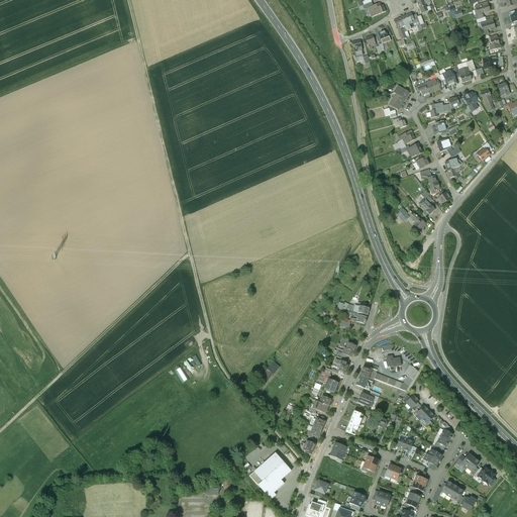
[(424,0),(417,0),(416,1),(421,13),(428,11),(424,2),(425,1),(424,0)]
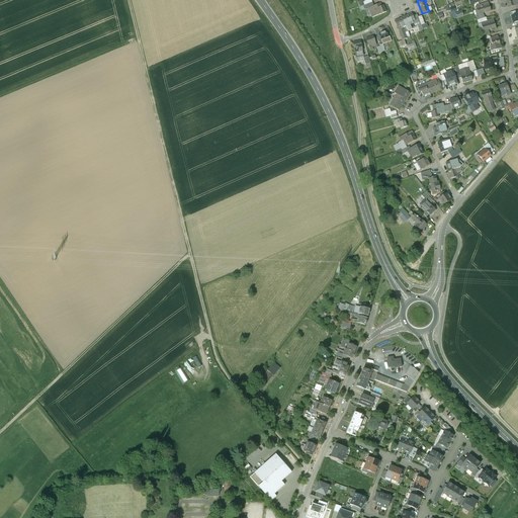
[(486,6),(481,7),(483,13),(491,11),(489,5),(486,6)]
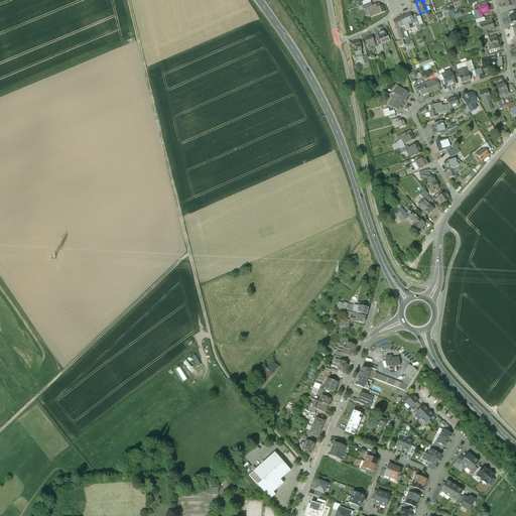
[(379,7),(376,8),(378,14),(384,12),(382,6),(379,7)]
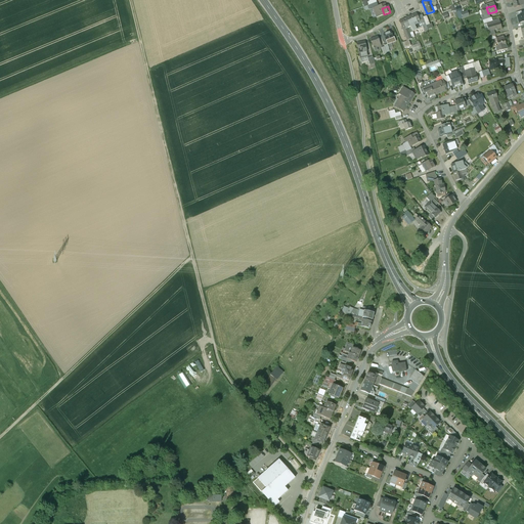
[(461,19),(471,15),(469,10),(463,12),(462,8),(456,10),(461,19)]
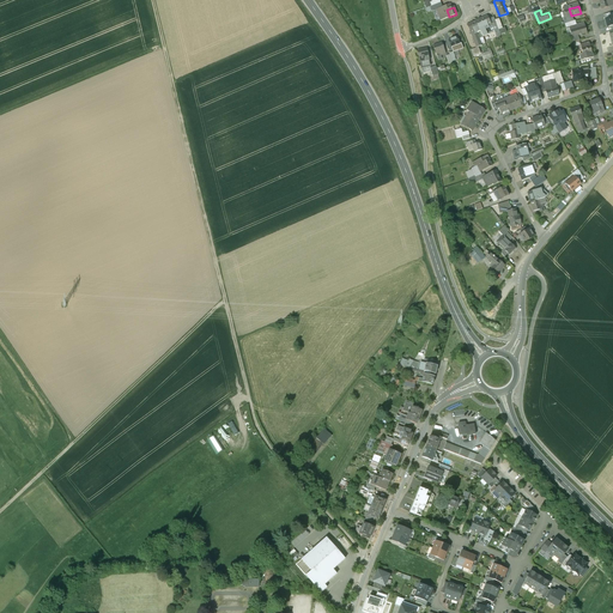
[(486,16),(475,22),(479,30),(480,34),(483,37),(487,35),(486,34),(493,31),(490,22),(486,16)]
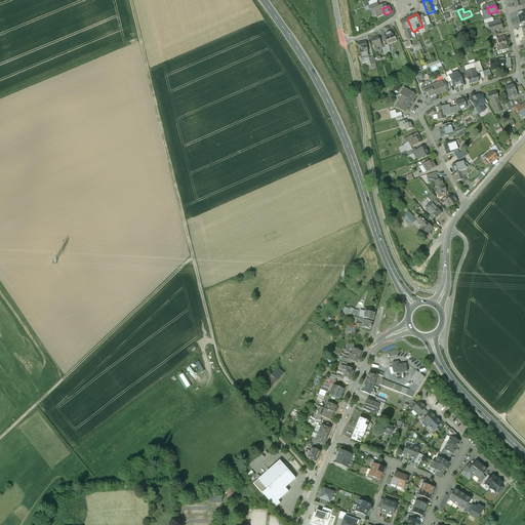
[(410,26),(407,18),(400,22),(402,28),(406,26),(407,28),(410,26)]
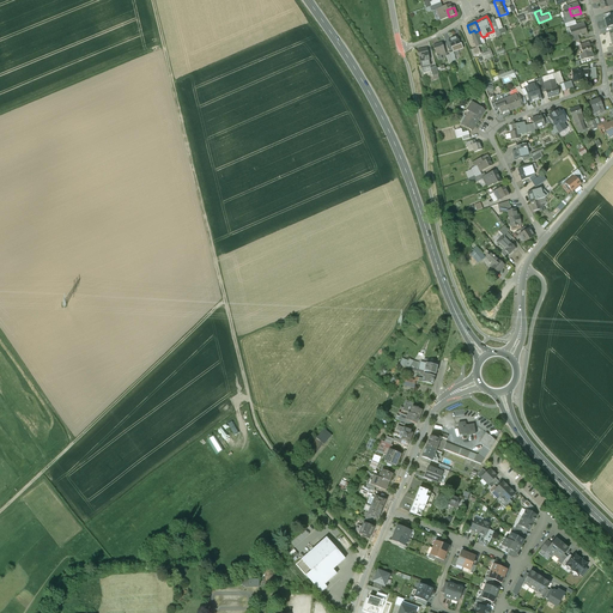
[(581,26),(576,29),(577,36),(587,34),(584,26),(581,26)]
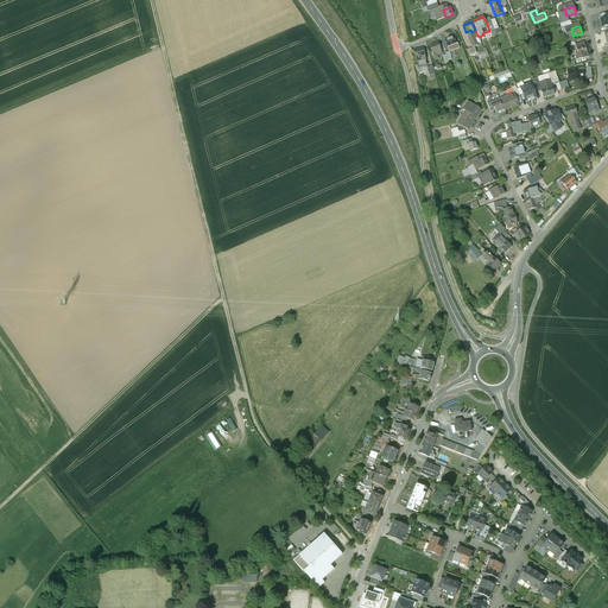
[(453,37),(444,40),(447,48),(453,45),(456,44),(453,37)]
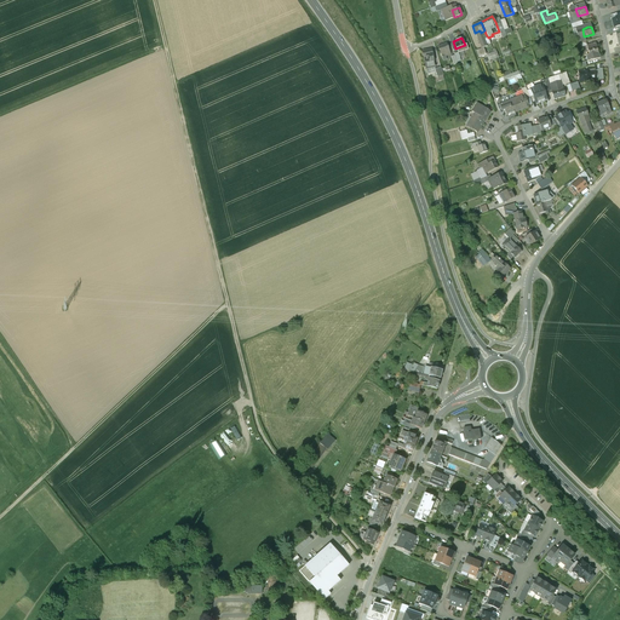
[(446,44),(437,46),(440,53),(446,52),(449,51),(446,44)]
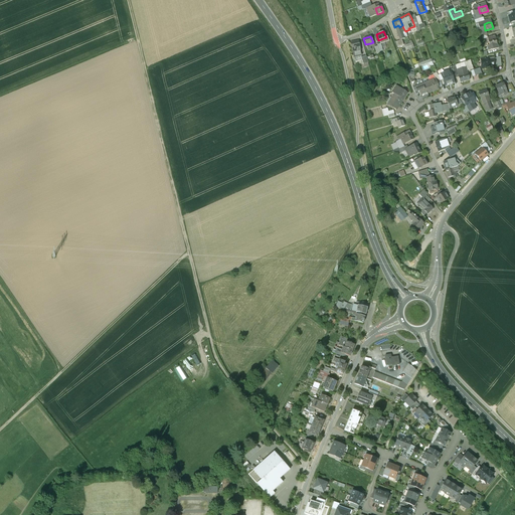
[(492,39),(488,40),(490,46),(497,44),(495,38),(492,39)]
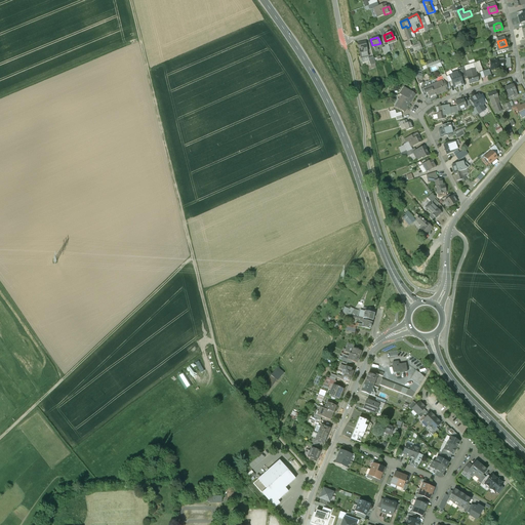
[(365,42),(357,43),(360,59),(368,57),(365,42)]
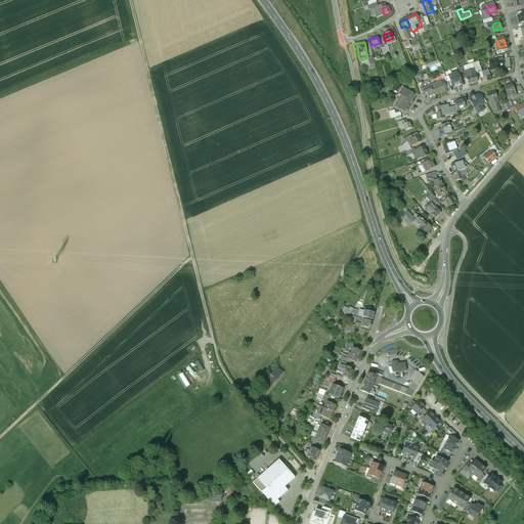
[(420,43),(412,46),(415,51),(422,48),(420,43)]
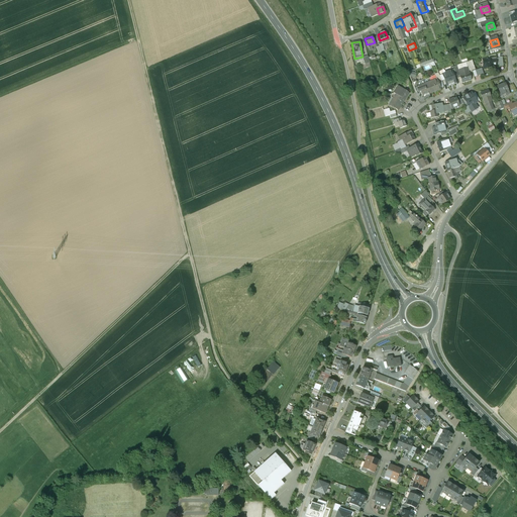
[(496,59),(487,60),(483,61),(484,69),(493,68),(492,66),(497,66),(496,59)]
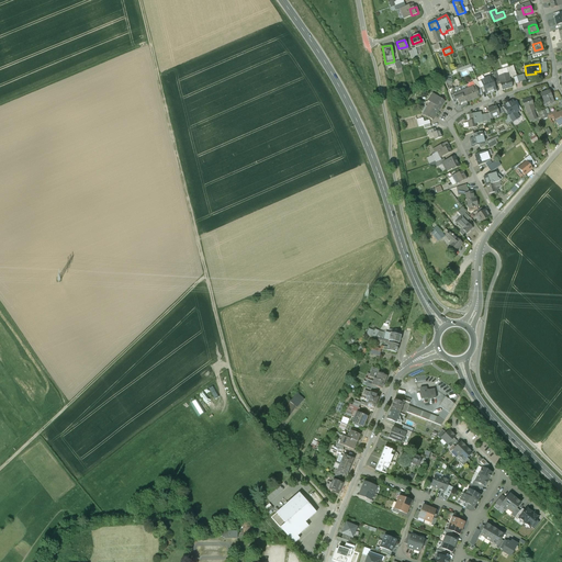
[(481,68),(472,69),(476,78),(483,77),(481,68)]
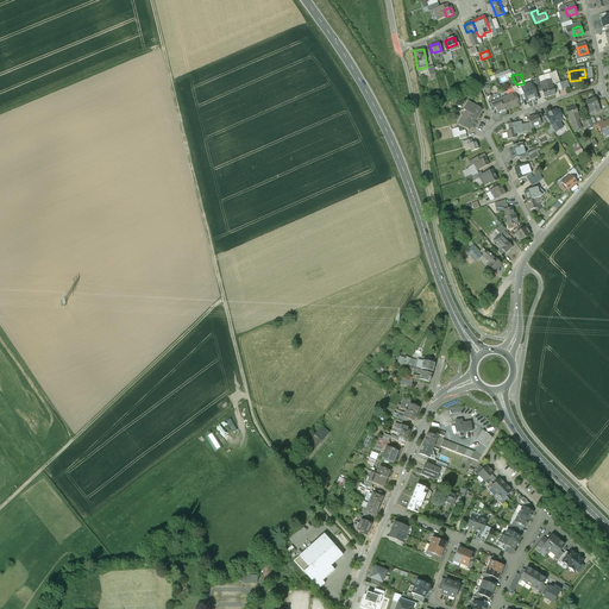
[(540,82),(539,82),(541,88),(544,98),(556,94),(551,79),(540,82)]
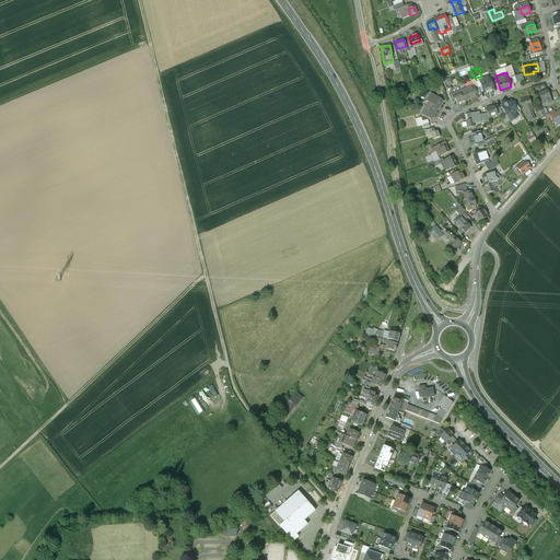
[(473,86),(471,82),(468,83),(468,84),(469,88),(464,90),(467,101),(477,96),(475,91),(474,85),(473,86)]
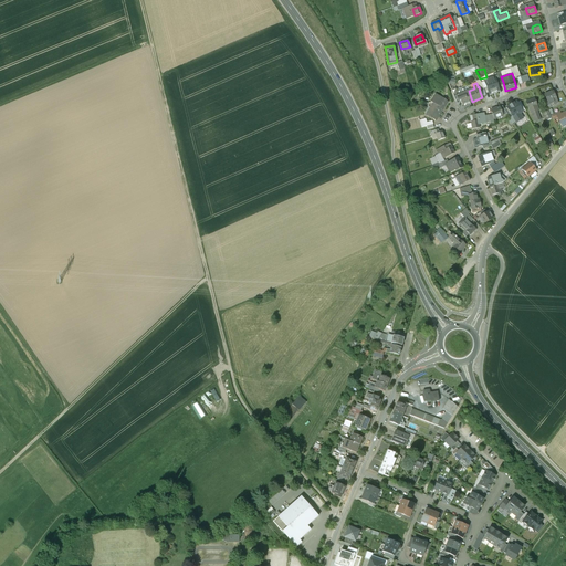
[(446,84),(440,85),(443,95),(450,93),(446,84)]
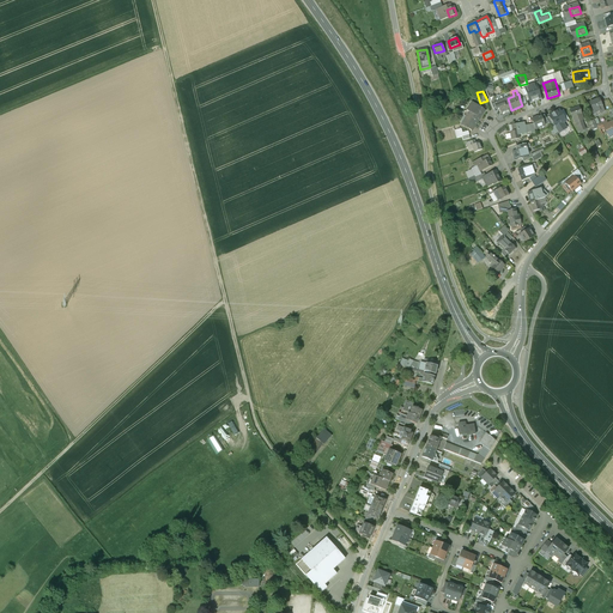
[(535,92),(527,95),(529,102),(538,99),(536,96),(535,92)]
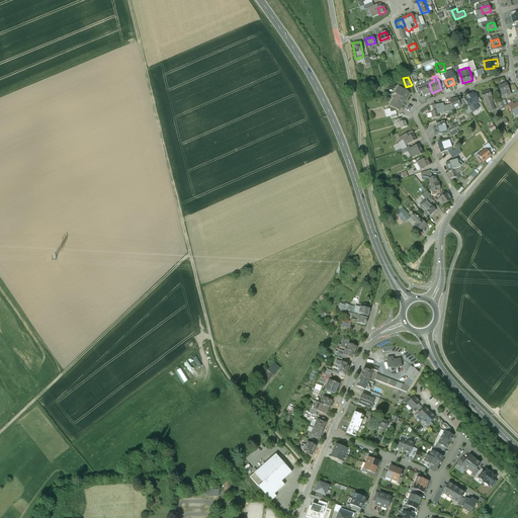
[(429,83),(425,84),(424,80),(418,82),(420,86),(420,87),(421,91),(423,96),(432,93),(429,83)]
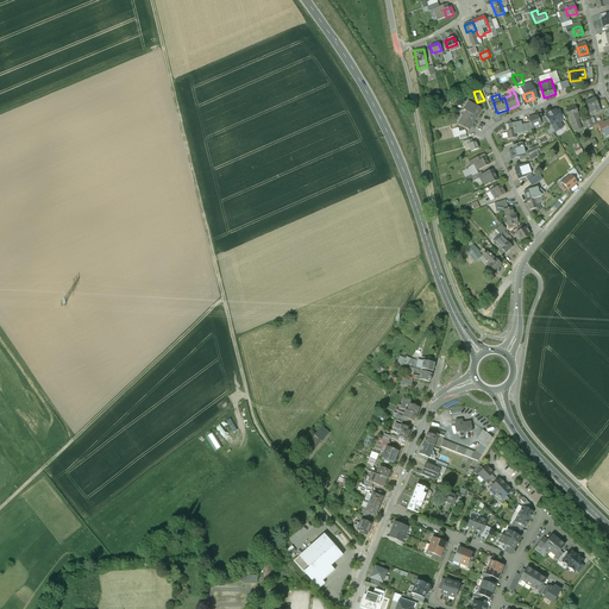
[(595,99),(586,102),(590,112),(596,110),(595,107),(597,106),(595,99)]
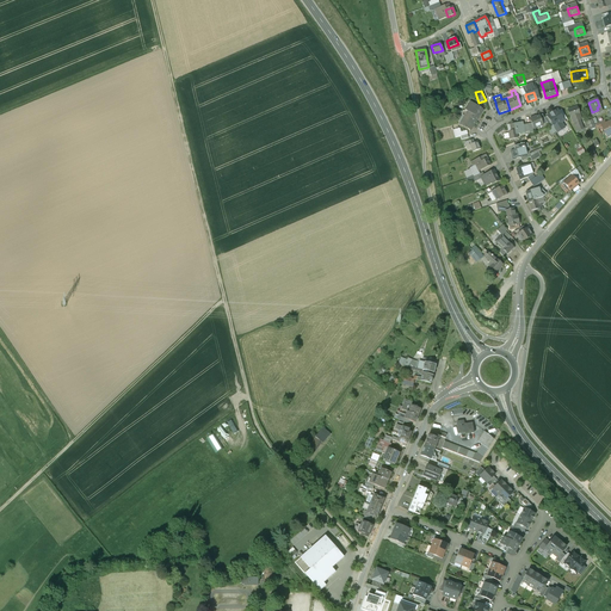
[(483,110),(470,102),(466,110),(468,111),(479,118),(483,110)]
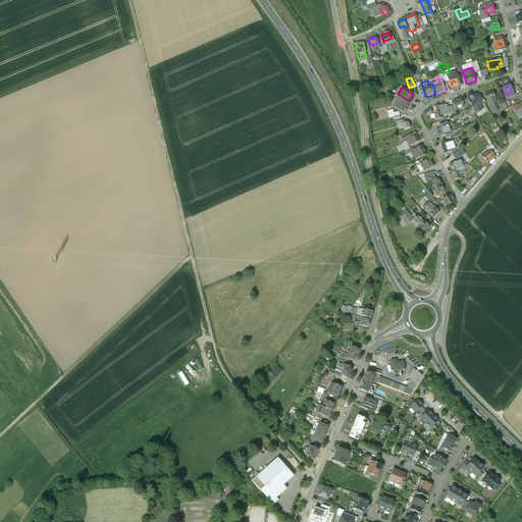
[(492,91),(485,94),(487,100),(491,98),(494,97),(492,91)]
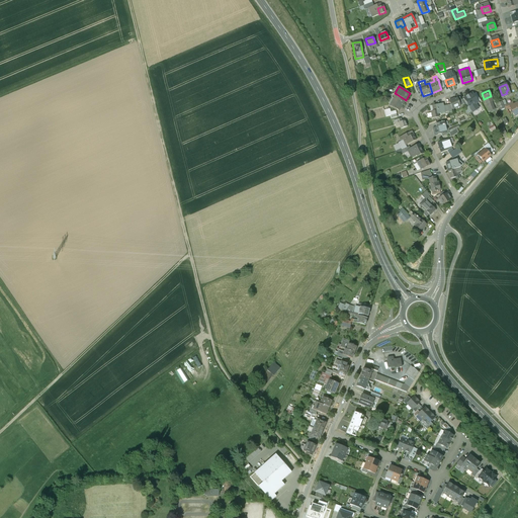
[(406,100),(397,94),(390,104),(398,110),(400,109),(406,100)]
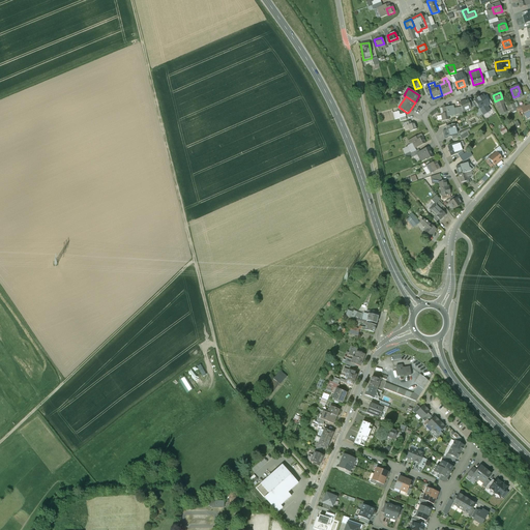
[(484,97),(477,100),(479,107),(483,106),(487,105),(484,97)]
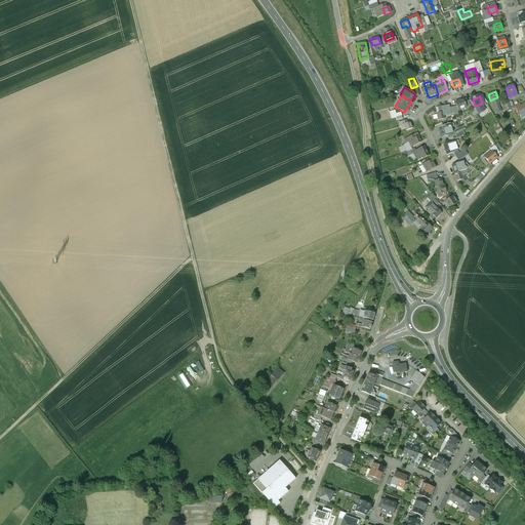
[(463,99),(459,102),(459,101),(455,103),(457,106),(456,106),(457,112),(467,108),(463,99)]
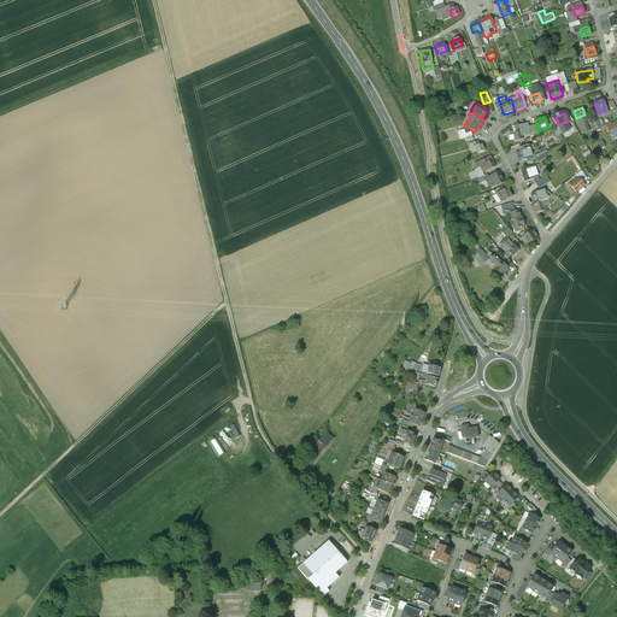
[(528,123),(521,124),(521,125),(515,127),(516,133),(513,133),(515,141),(523,139),(522,136),(530,134),(528,127),(528,123)]
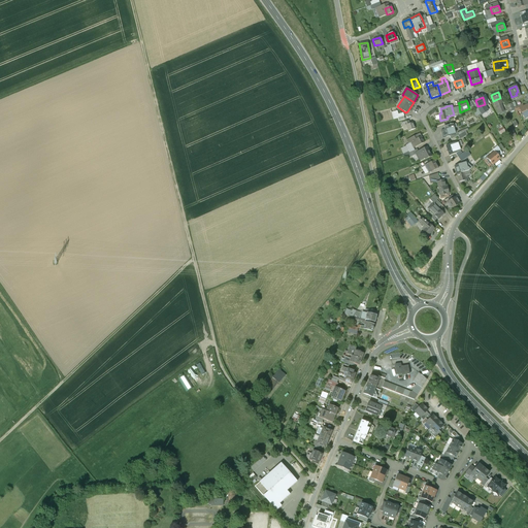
[(409,124),(406,125),(408,131),(415,129),(413,122),(409,124)]
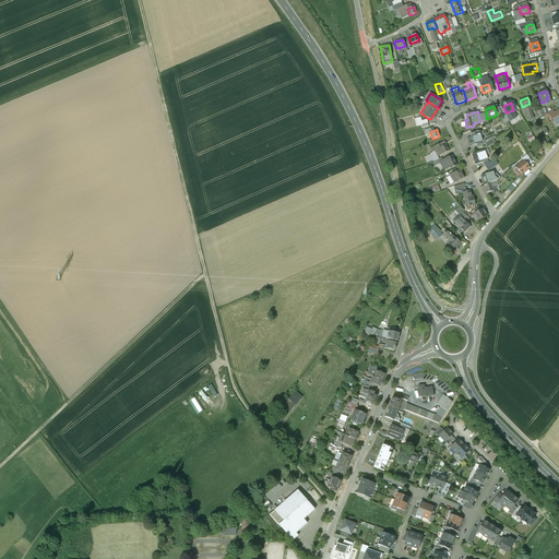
[(478,132),(471,134),(471,138),(467,139),(470,145),(475,144),(482,142),(478,132)]
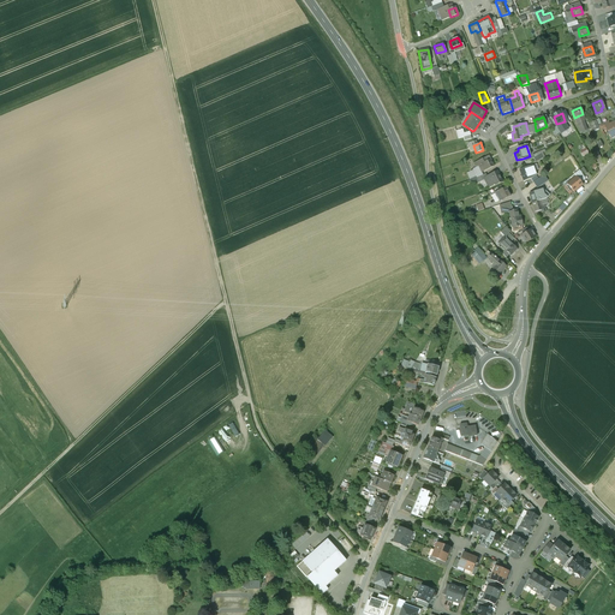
[(485,157),(473,163),(476,167),(483,163),(483,162),(487,161),(485,157)]
